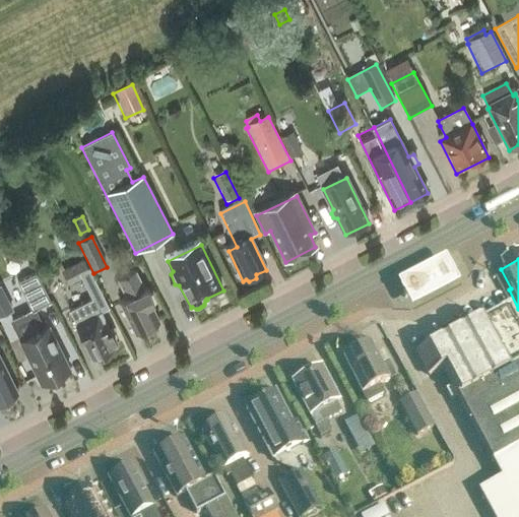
[(82,280),(92,303),(70,313),(77,326),(76,327),(92,362),(118,349),(102,314),(110,310),(86,260),(62,272),(69,286),(82,280)]
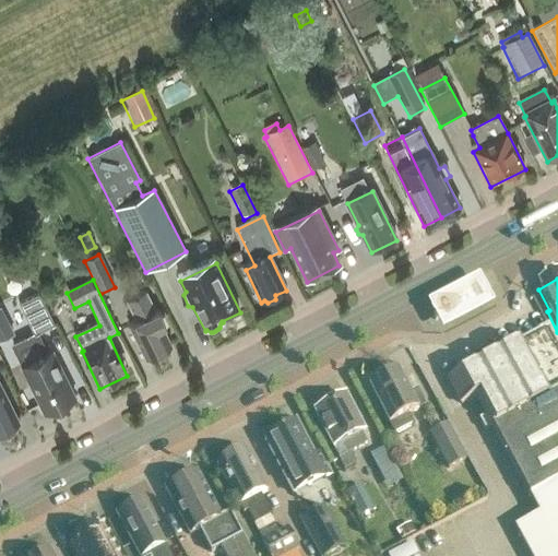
[(478,285),(427,311),(435,324),(441,339),(493,311),(486,299),(478,285)]
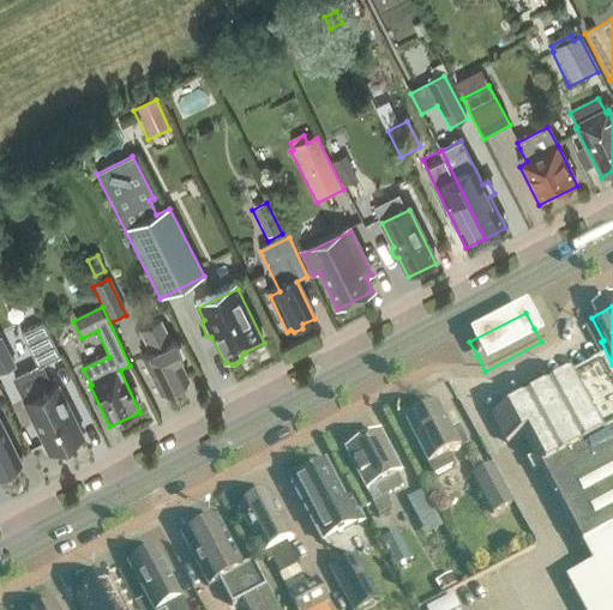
[(37,370),(60,360),(37,314),(16,325),(37,370)]
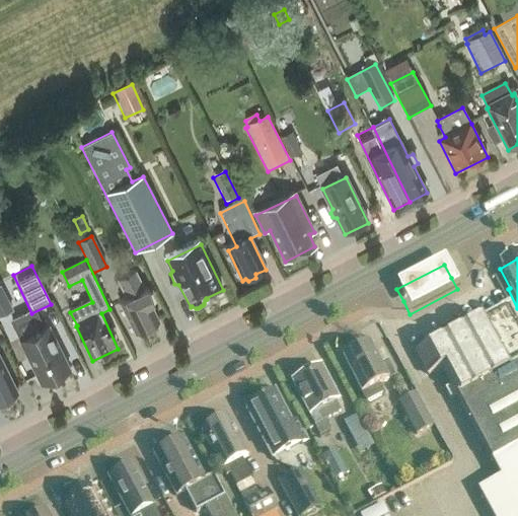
[(137,274),(119,282),(128,300),(121,303),(136,336),(138,335),(141,336),(149,332),(150,328),(160,323),(151,305),(155,303),(148,291),(145,292),(137,274)]
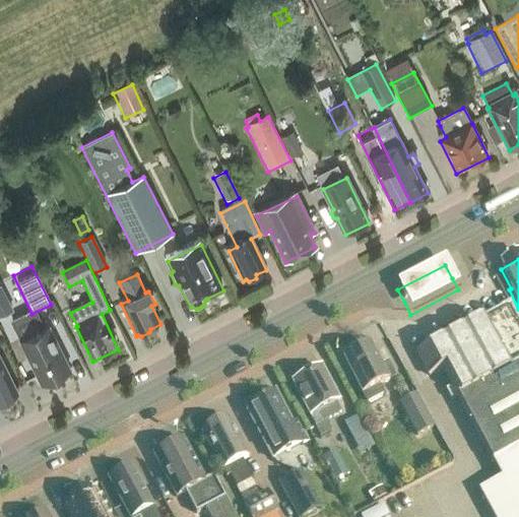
[(481,324),(472,330),(416,360),(429,382),(442,375),(452,394),(446,397),(451,406),(458,402),(502,485),(490,492),(478,498),(489,516),(518,516),(518,326),(511,312),(483,327),(481,324)]
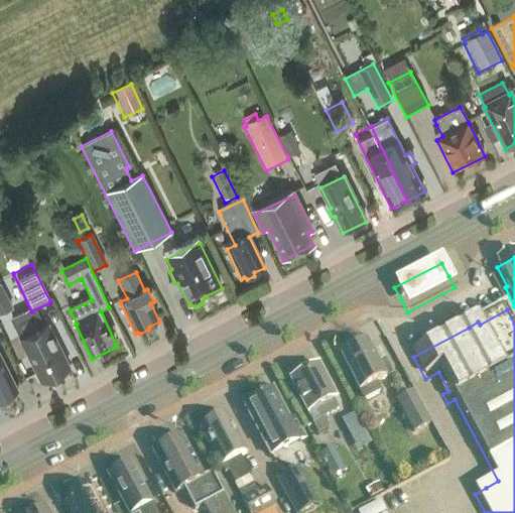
[(49,327),(43,330),(34,310),(12,322),(41,383),(70,369),(49,327)]
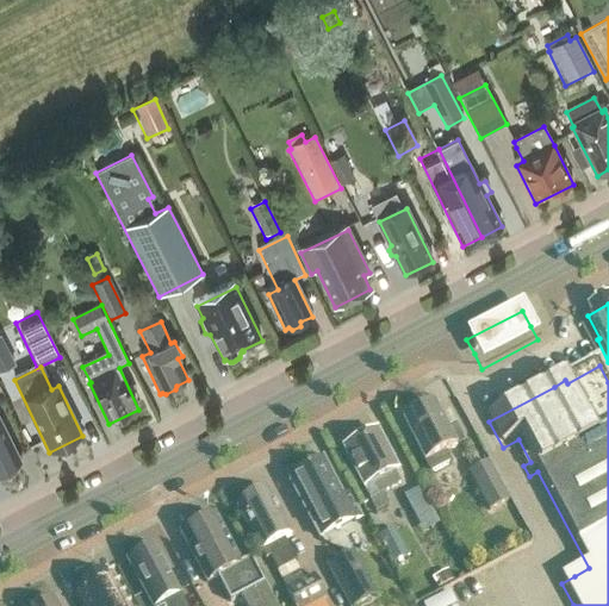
[(454,435),(446,439),(433,413),(402,429),(424,472),(426,472),(432,482),(449,473),(445,462),(464,451),(454,435)]
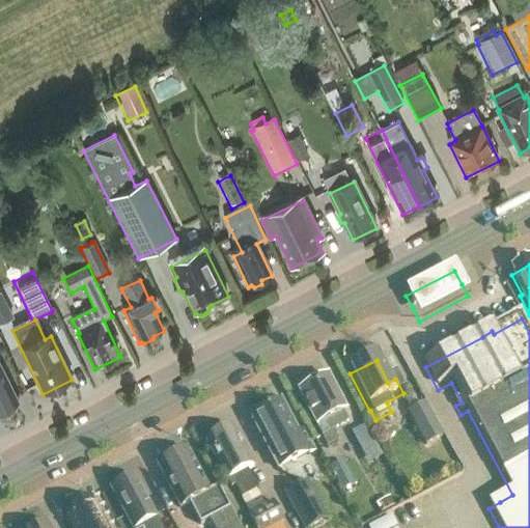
[(0,415),(8,411),(9,407),(19,401),(0,363),(0,415)]
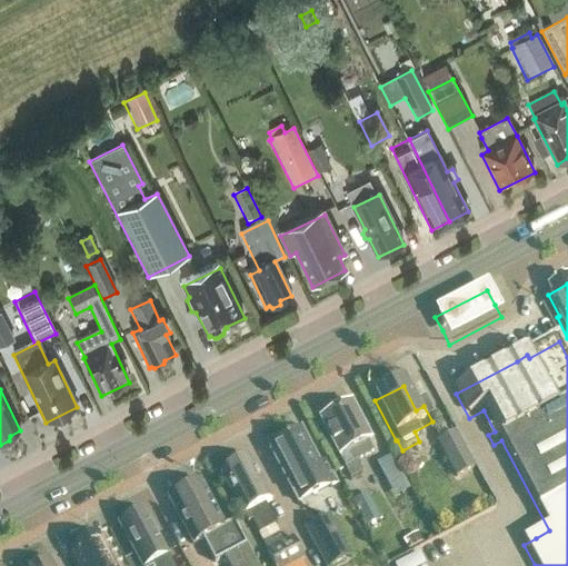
[(372,460),(367,449),(370,447),(351,410),(320,427),(345,475),(372,460)]
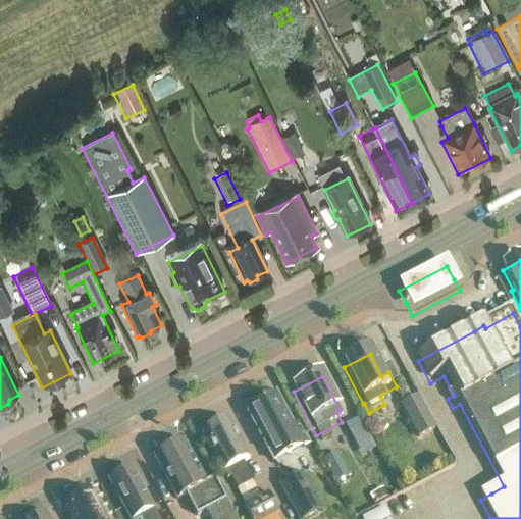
[(246,417),(272,470),(306,453),(296,433),(293,435),(275,402),(246,417)]
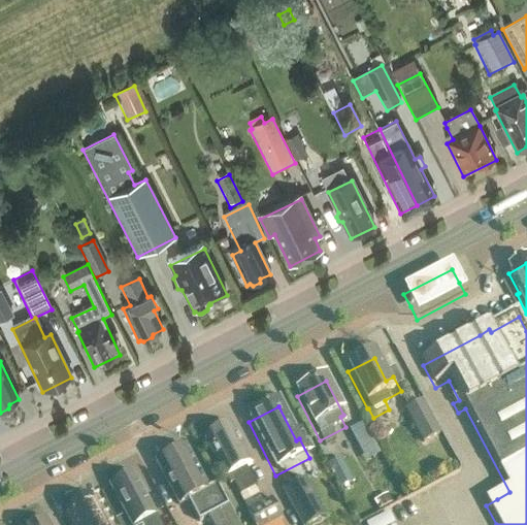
[(421,406),(403,416),(421,449),(438,439),(421,406)]
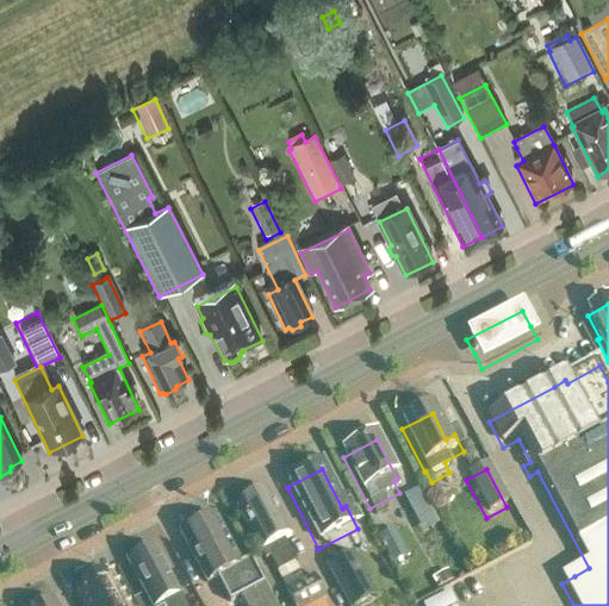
[(426,494),(410,499),(421,536),(436,531),(426,494)]
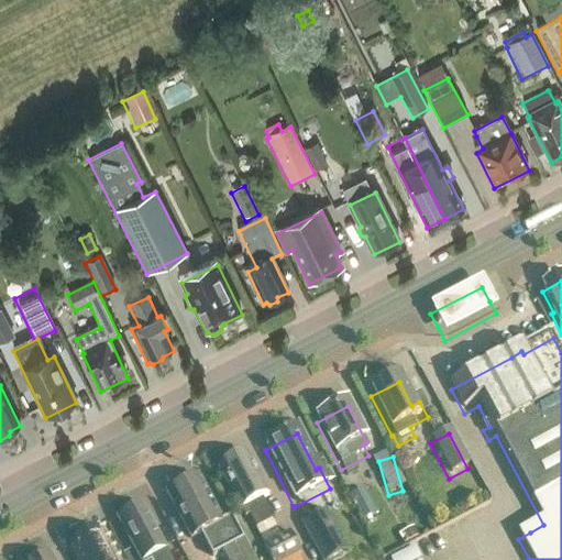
[(221,469),(221,472),(217,474),(240,519),(244,525),(248,523),(255,536),(273,527),(263,507),(267,504),(244,459),(229,467),(227,465),(221,469)]
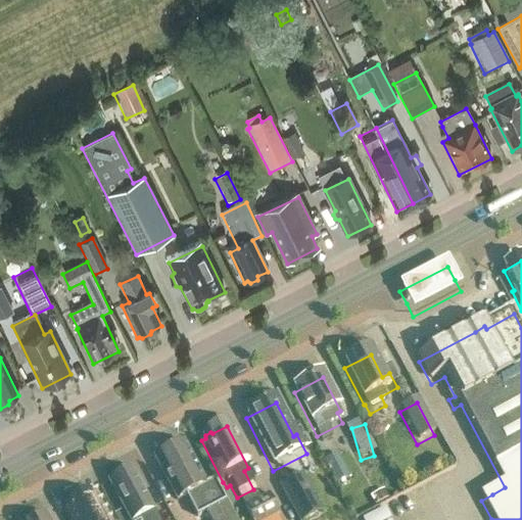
[(184,451),(155,466),(177,507),(186,502),(195,519),(203,519),(205,518),(206,519),(230,519),(214,488),(206,492),(184,451)]
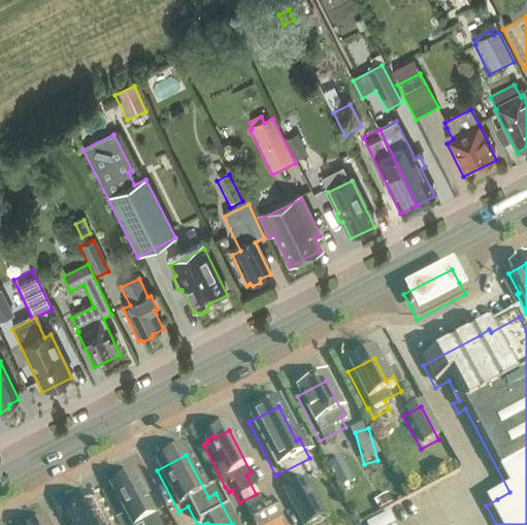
[(338,465),(327,471),(338,494),(350,488),(338,465)]
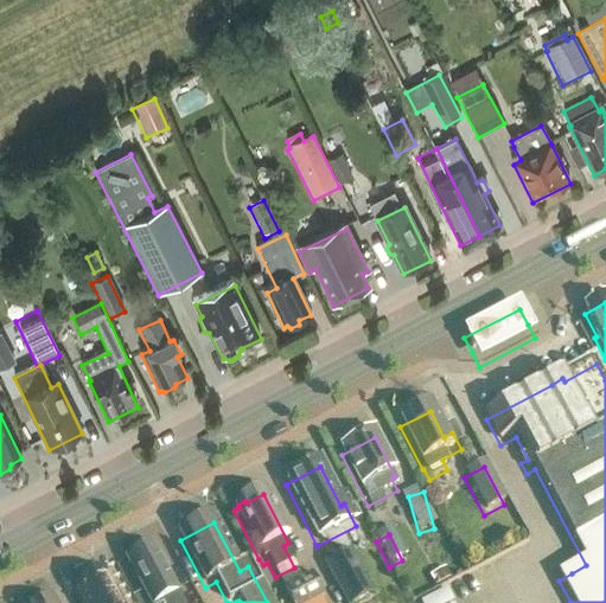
[(179,602),(178,600),(152,553),(127,566),(146,602),(179,602)]
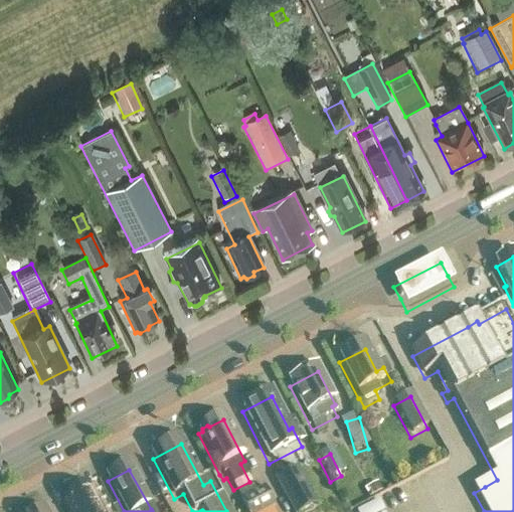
[(277,486),(290,511),(314,511),(317,510),(298,475),(277,486)]
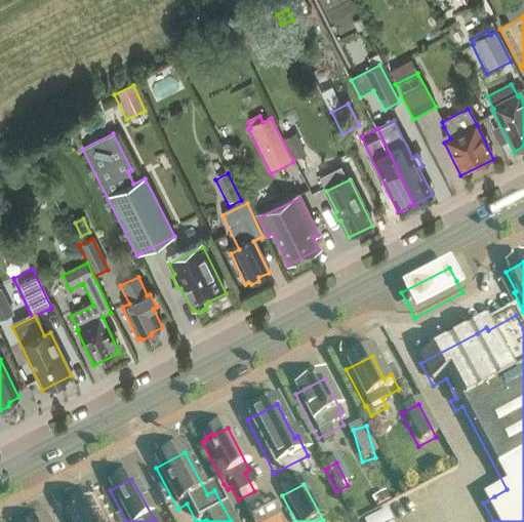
[(385,499),(372,506),(376,515),(389,508),(385,499)]
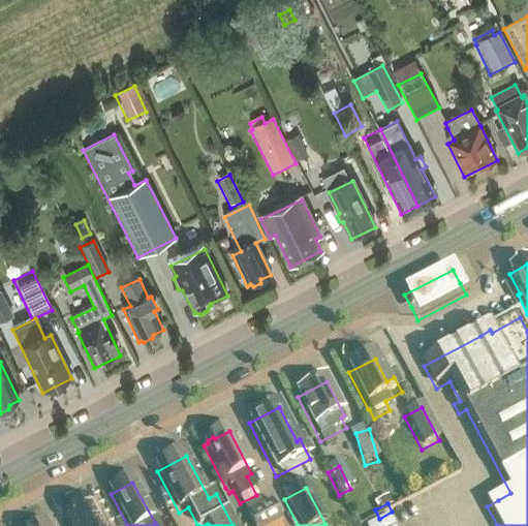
[(102,525),(92,504),(79,512),(74,509),(68,514),(68,517),(66,518),(70,525),(102,525)]
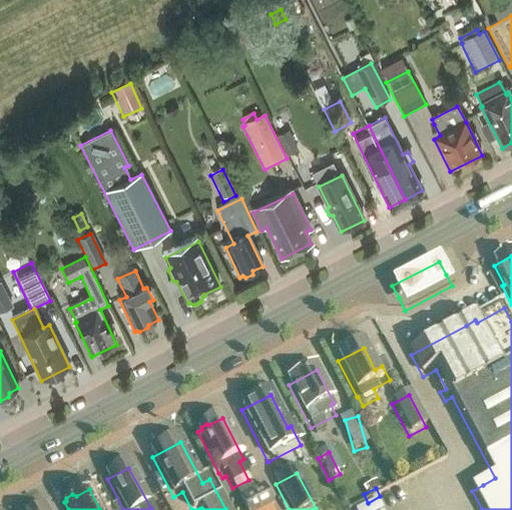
[(263,490),(239,503),(242,509),(273,509),(263,490)]
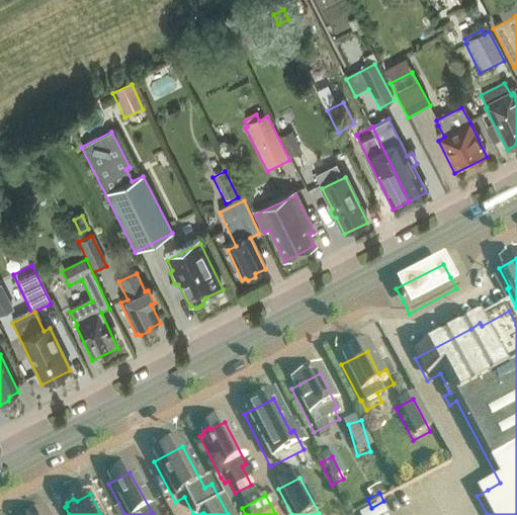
[(381,506),(366,514),(386,514),(381,506)]
